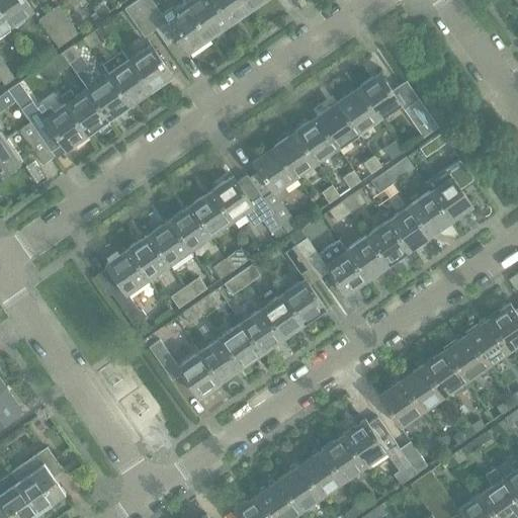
[(0,0),(0,13),(8,26),(30,11),(22,0),(0,0)]
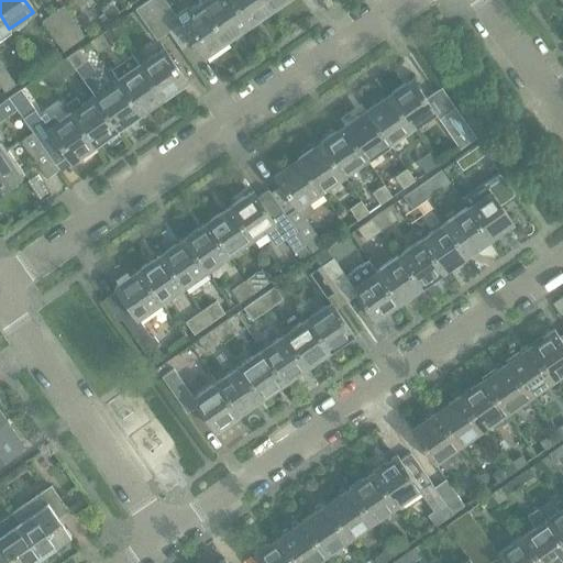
[(225,40),(202,7),(191,14),(187,9),(176,18),(163,0),(151,0),(147,2),(168,33),(170,32),(180,24),(192,42),(202,56),(225,40)]
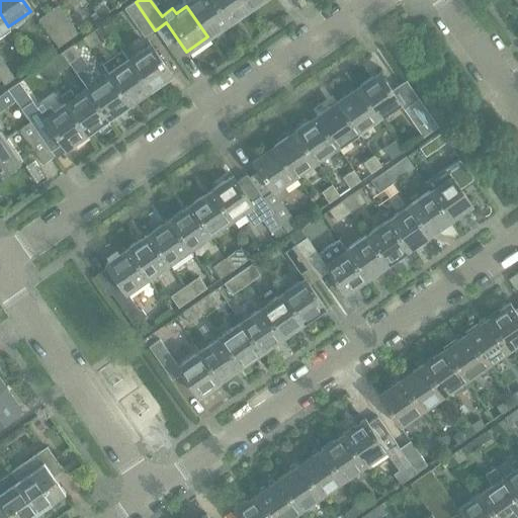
[(207,36),(229,21),(213,0),(194,0),(193,0),(184,0),(183,1),(186,6),(207,36)]
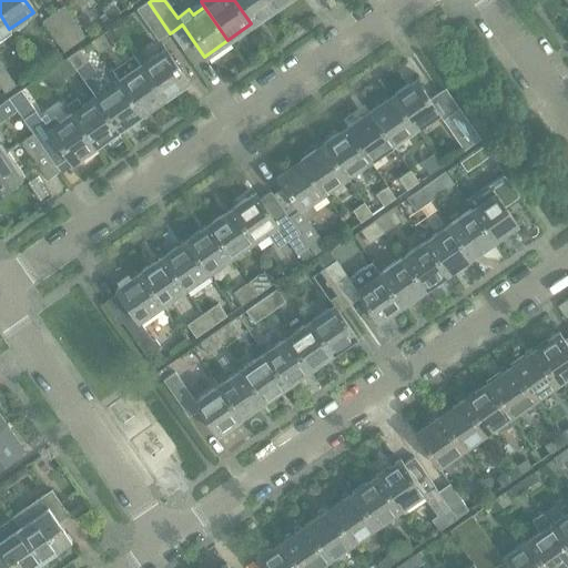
[(234,0),(251,23),(274,8),(269,0),(234,0)]
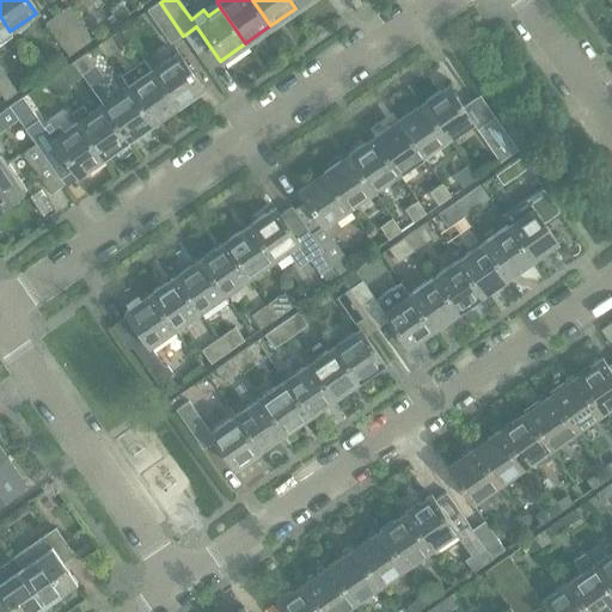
[(170,46),(183,36),(160,2),(147,12),(170,46)]
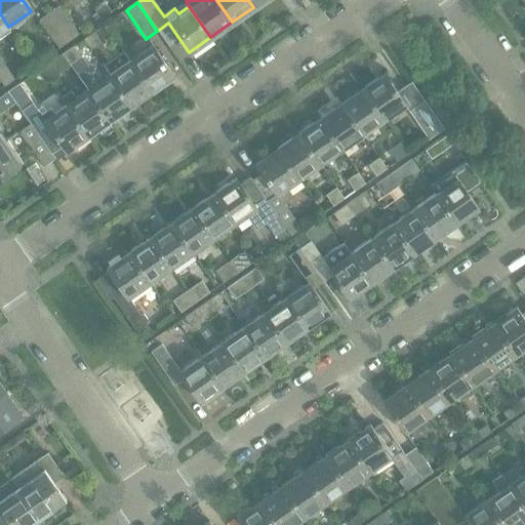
[(106,4),(95,10),(102,18),(111,11),(106,4)]
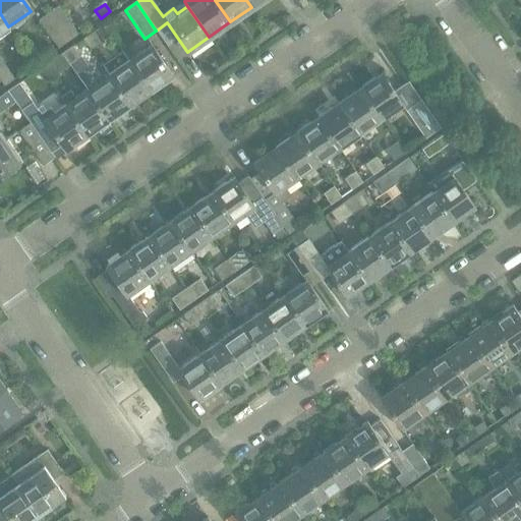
[(59,6),(48,13),(67,42),(78,34),(59,6)]
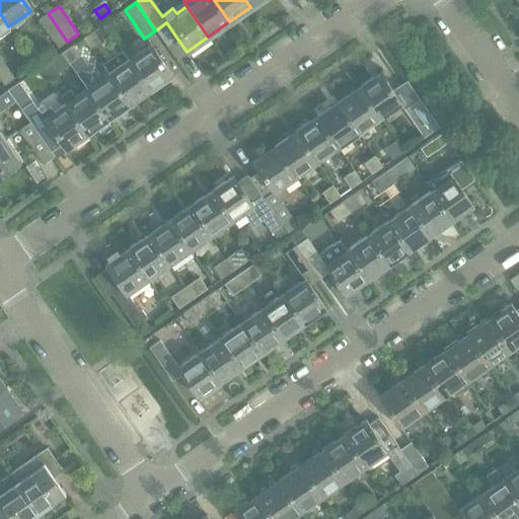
[(0,31),(8,26),(0,13),(0,31)]
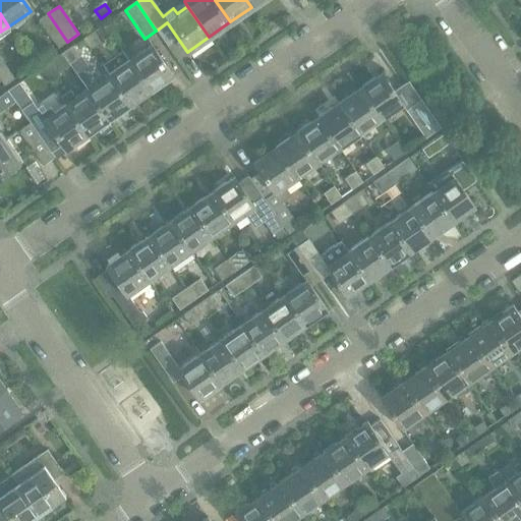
[(48,13),(40,19),(59,48),(67,42),(48,13)]
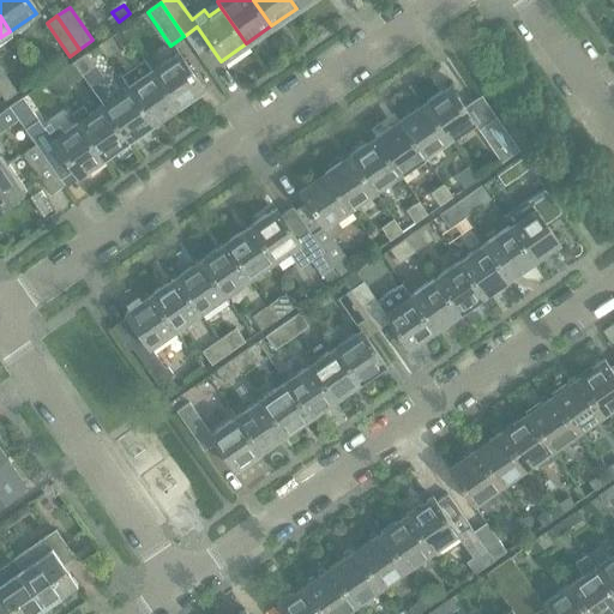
[(110,37),(98,46),(107,58),(119,49),(110,37)]
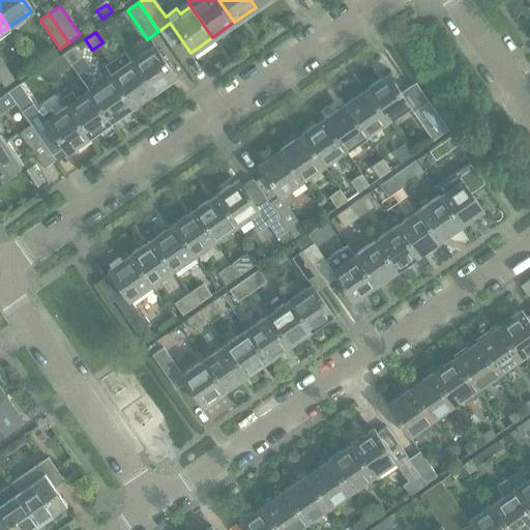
[(74,47),(63,54),(70,65),(82,58),(74,47)]
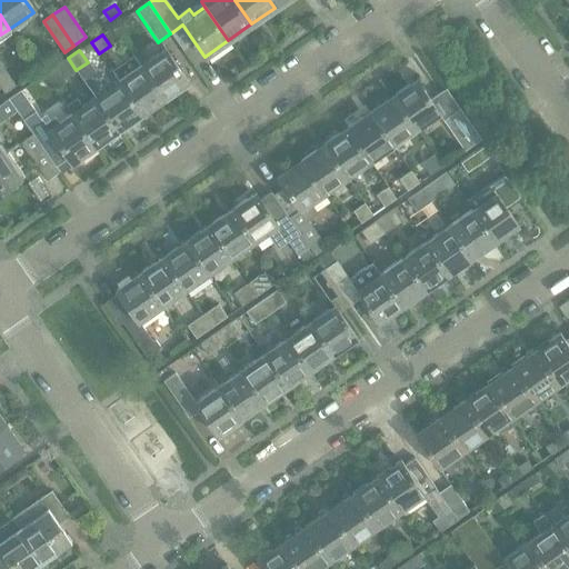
[(142,66),(165,99),(188,82),(166,50),(142,66)]
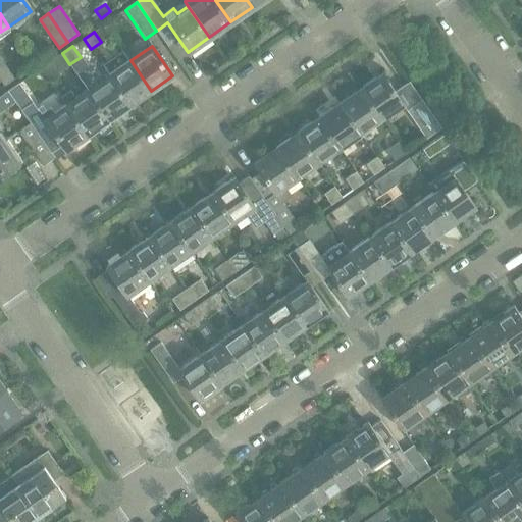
[(62,53),(52,60),(59,71),(60,72),(70,65),(69,64),(62,53)]
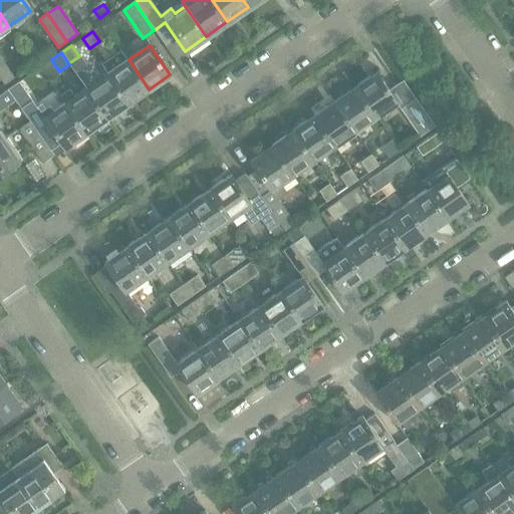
[(0,79),(4,85),(13,78),(0,59),(0,79)]
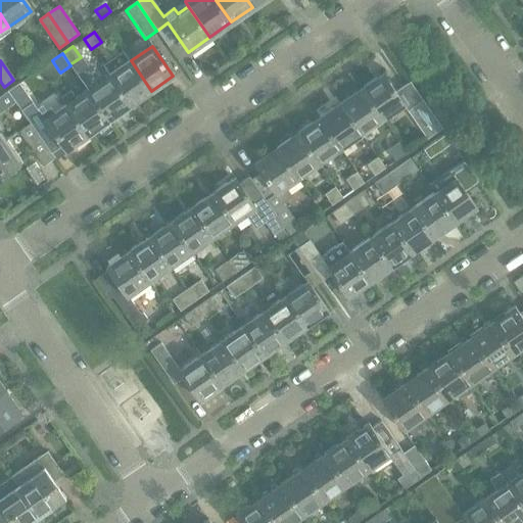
[(52,60),(41,68),(49,79),(59,72),(52,60)]
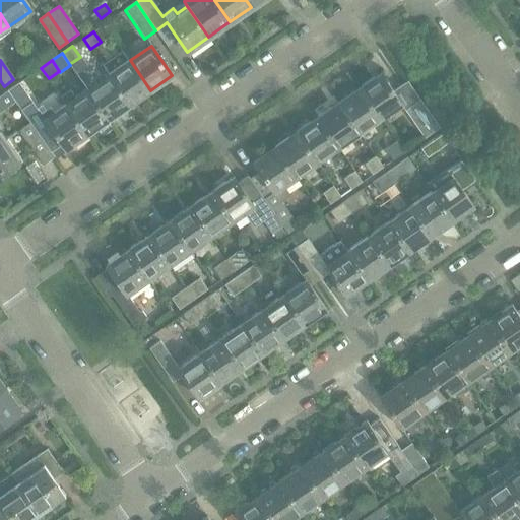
[(129,105),(150,90),(130,60),(109,75),(129,105)]
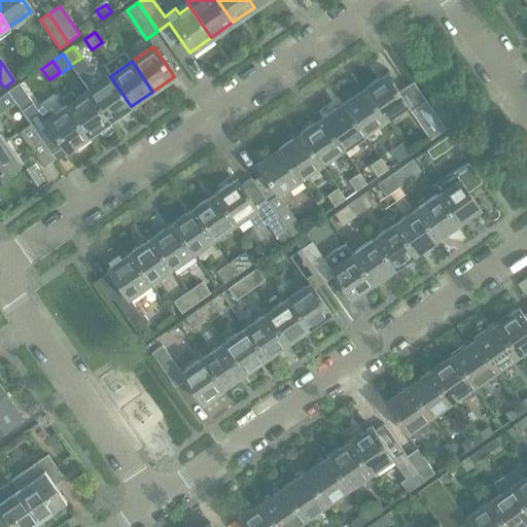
[(363,90),(385,119),(408,104),(386,74),(363,90)]
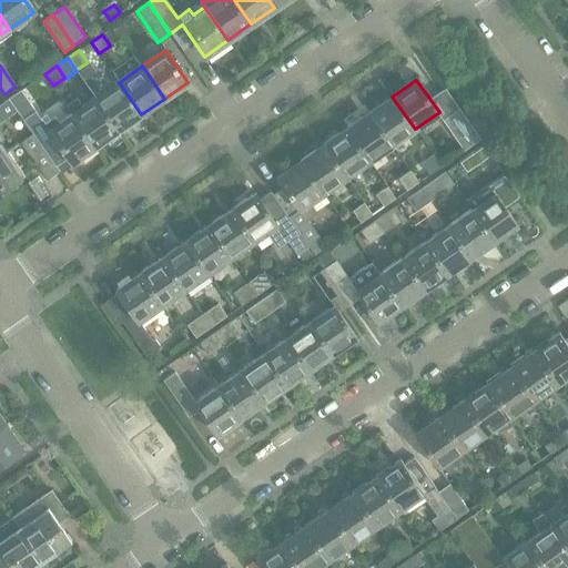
[(119,131),(141,114),(119,82),(95,98),(119,131)]
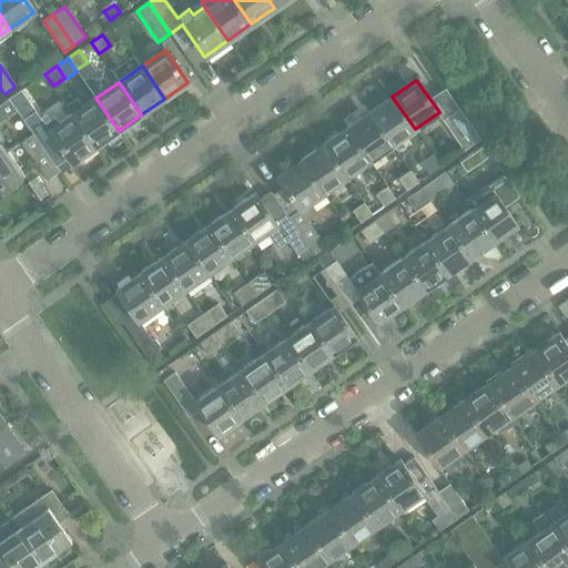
[(95,146),(72,114),(60,123),(53,114),(41,123),(20,92),(9,100),(17,112),(33,135),(59,172),(54,165),(67,158),(71,164),(95,146)]
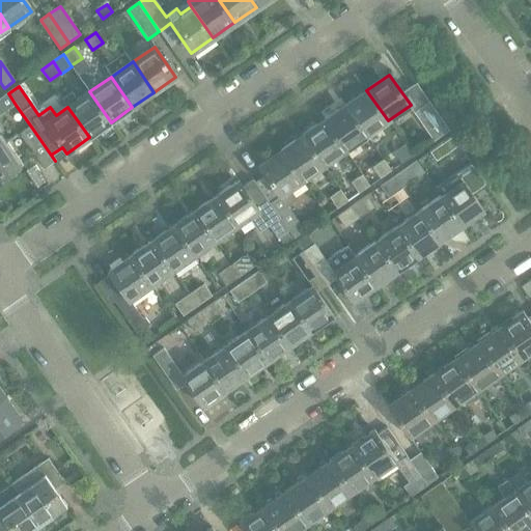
[(366,136),(388,120),(366,90),(345,105),(366,136)]
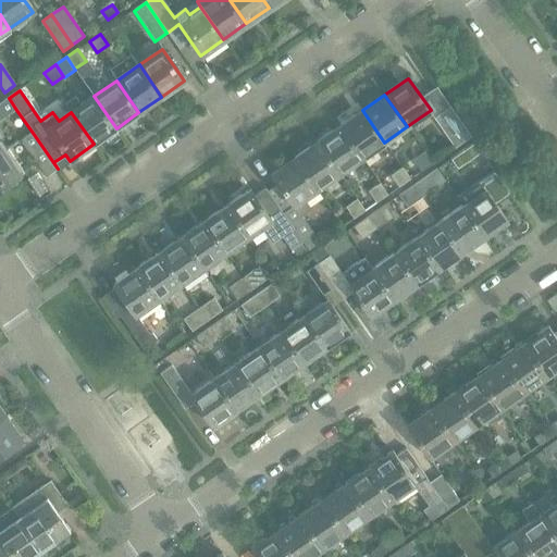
[(94,144),(116,128),(94,96),(71,112),(94,144)]
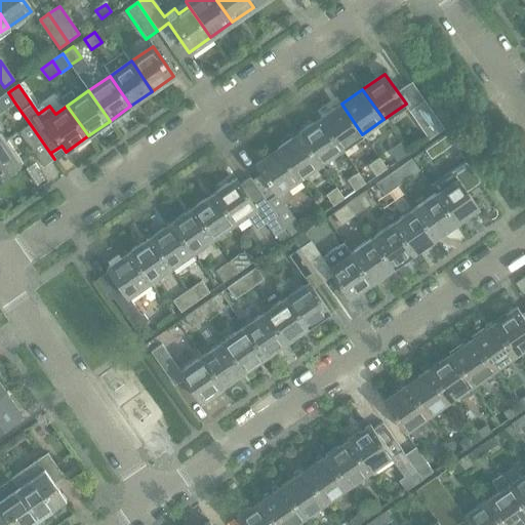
[(0,130),(0,113),(15,104),(8,92),(0,97),(0,146),(2,146),(0,142),(0,130),(0,131),(0,130)]
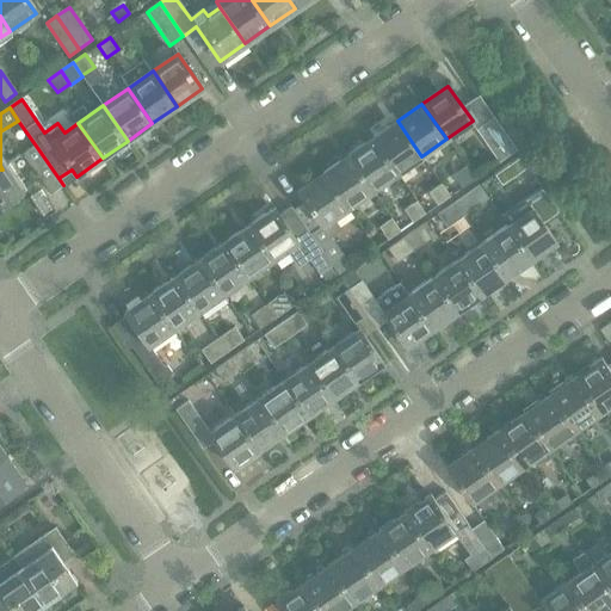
[(477,128),(501,161),(518,149),(494,116),(477,128)]
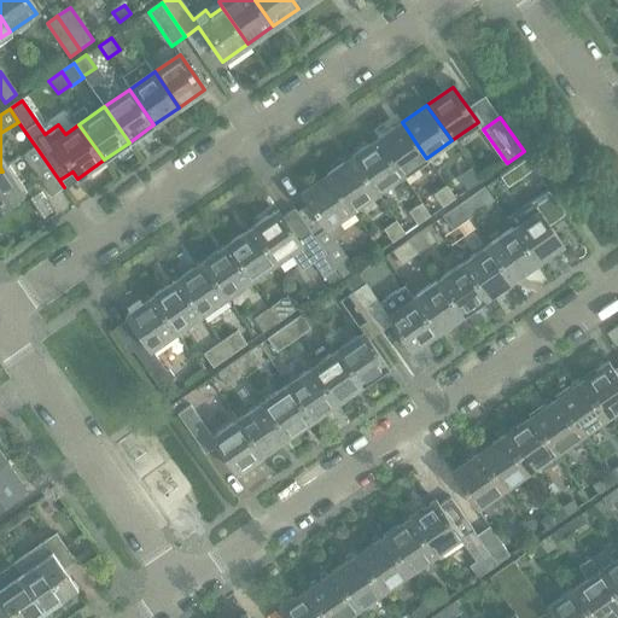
[(401,176),(426,158),(402,122),(377,140),(401,176)]
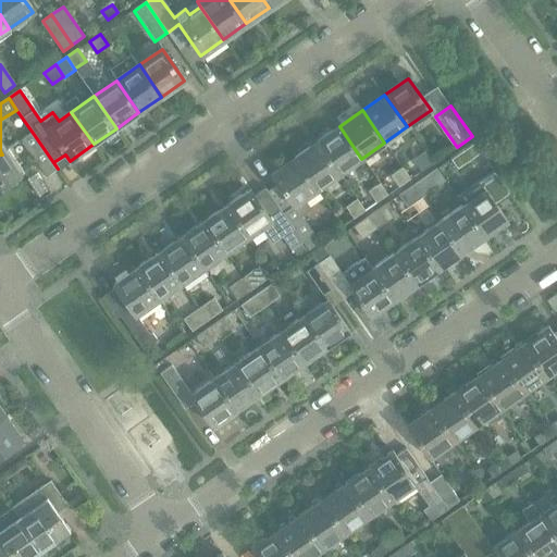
[(339,174),(361,159),(339,126),(317,141),(339,174)]
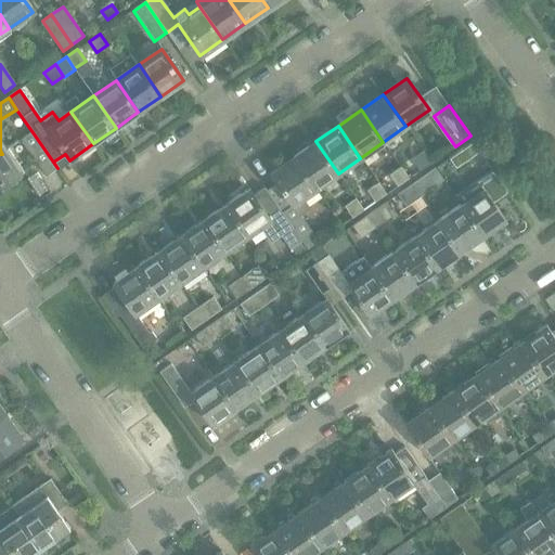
[(46,177),(57,168),(33,132),(21,141),(46,177)]
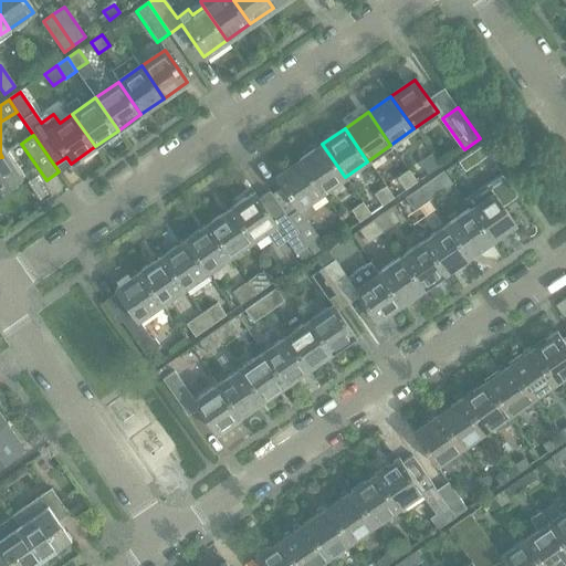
[(322,192),(345,177),(322,144),(300,160),(322,192)]
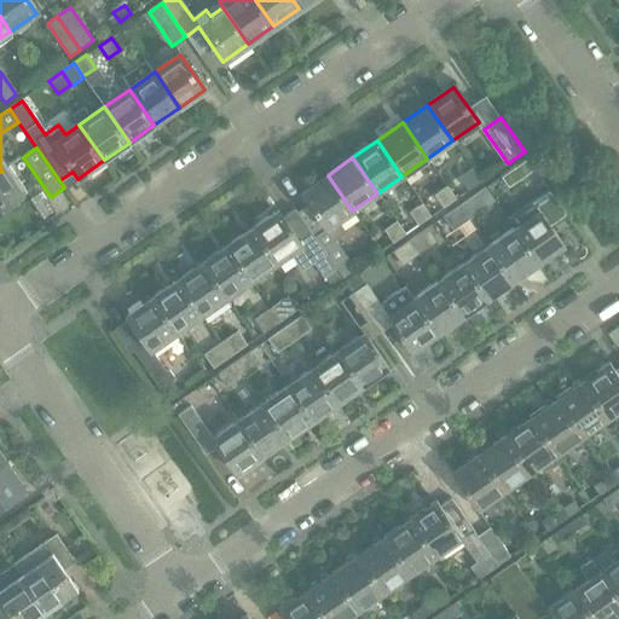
[(528,157),(501,177),(508,187),(536,168),(530,158),(528,157)]
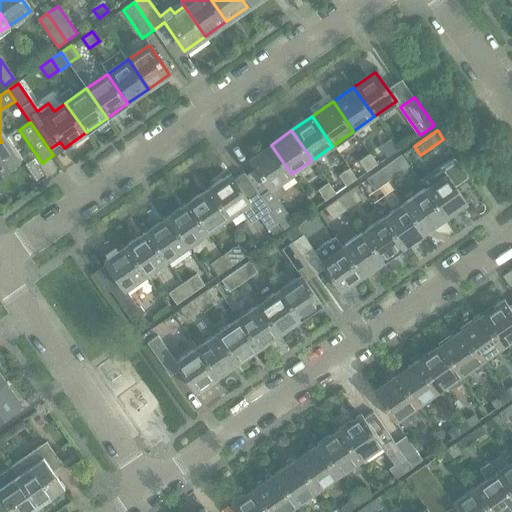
[(388,157),(398,150),(391,139),(380,147),(388,157)]
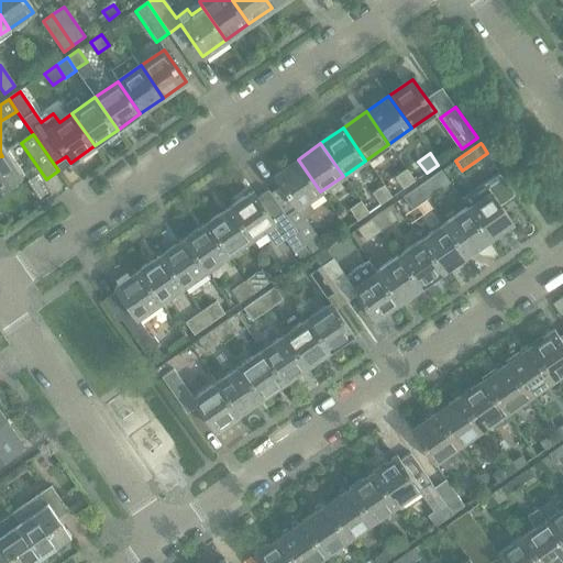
[(2,156),(0,156),(0,191),(24,175),(17,163),(10,167),(2,156)]
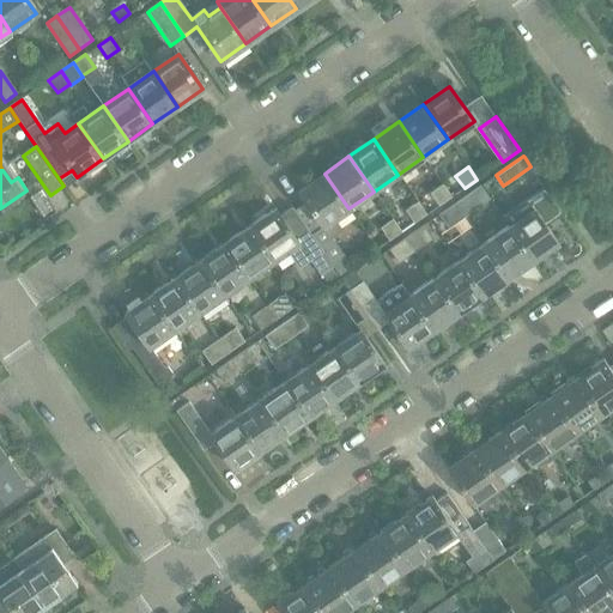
[(335,218),(349,208),(325,174),(298,192),(305,201),(296,208),(319,241),(316,242),(333,266),(334,266),(340,275),(353,266),(332,237),(343,229),(335,218)]
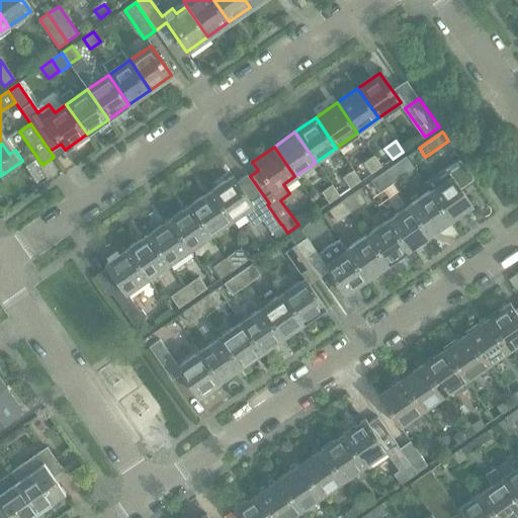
[(382,165),(374,154),(364,161),(371,172),(382,165)]
